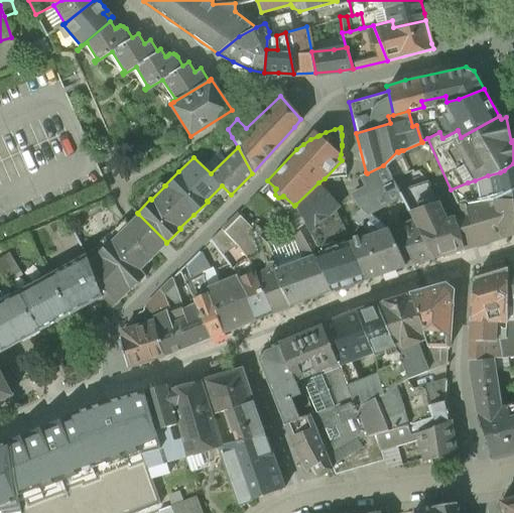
[(410,169),(401,150),(398,152),(397,151),(383,165),(384,165),(391,178),(410,169)]
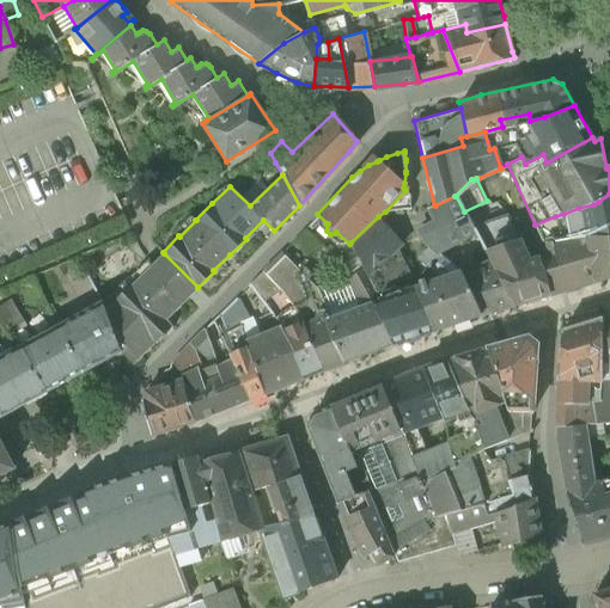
[(409,194),(406,190),(385,212),(390,210),(404,208),(409,208),(409,194)]
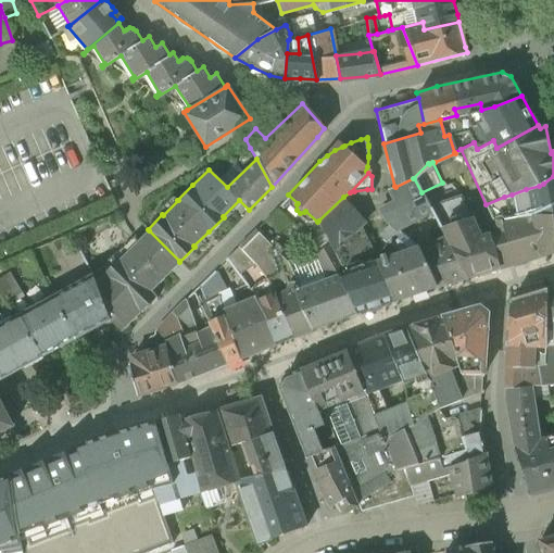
[(553,204),(553,176),(543,184),(539,186),(526,189),(512,195),(504,197),(486,204),(492,218),(495,216),(500,215),(504,218),(534,214),(553,204)]
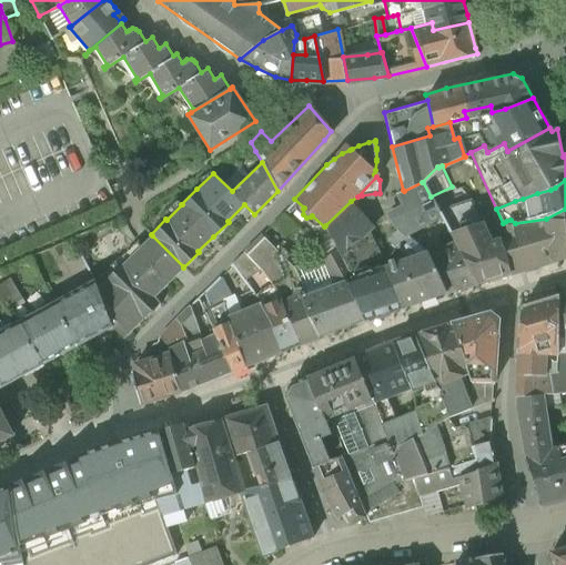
[(394,226),(396,229),(405,233),(441,214),(437,209),(431,197),(423,182),(422,182),(404,191),(403,190),(395,192),(396,194),(403,208),(388,217),(394,226)]
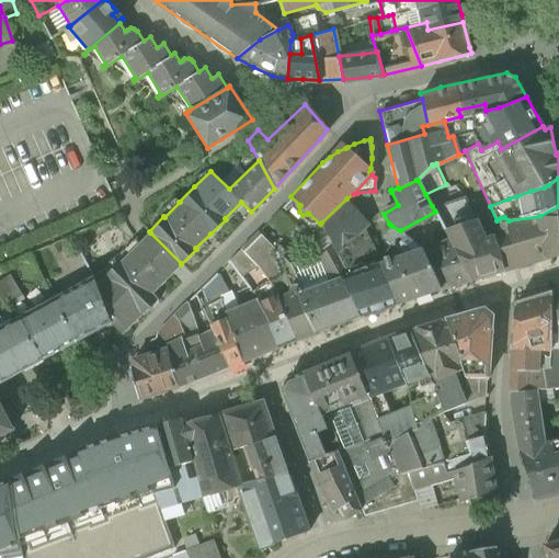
[(471,279),(511,268),(504,247),(499,249),(494,235),(485,237),(465,195),(432,206),(435,212),(443,226),(471,279)]
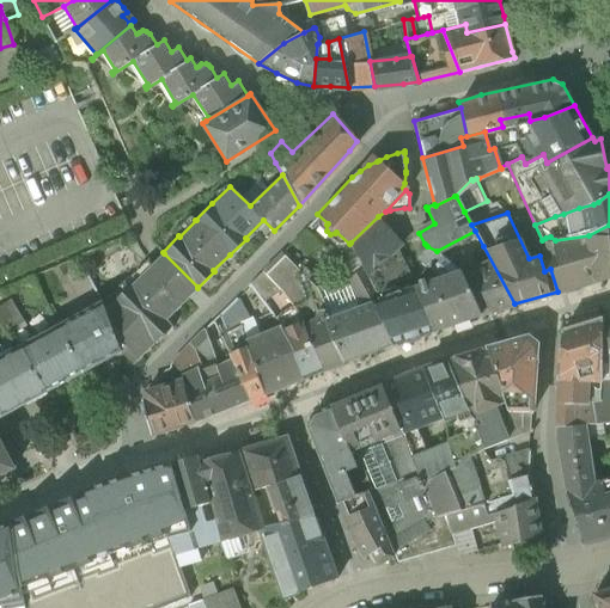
[(364,268),(366,274),(396,246),(401,241),(378,216),(351,243),(357,255),(363,269),(364,269),(364,268)]
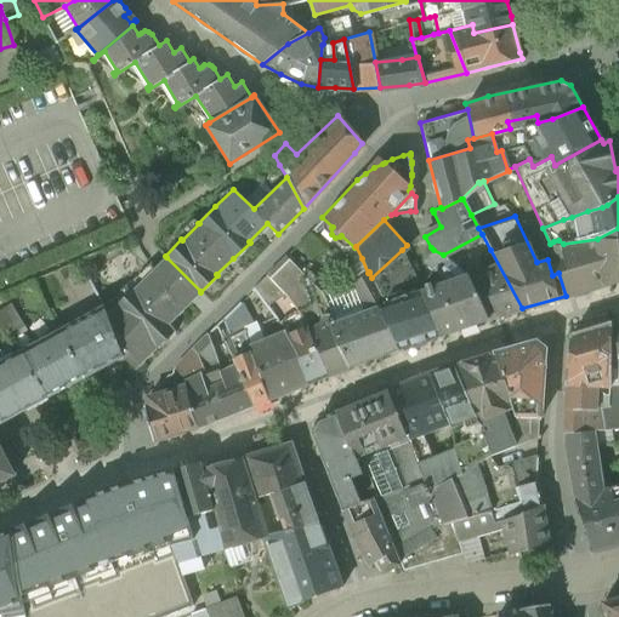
[(618,279),(618,228),(597,239),(563,244),(558,240),(554,241),(556,249),(561,247),(563,256),(558,257),(547,260),(552,275),(558,273),(566,296),(602,285),(618,279)]
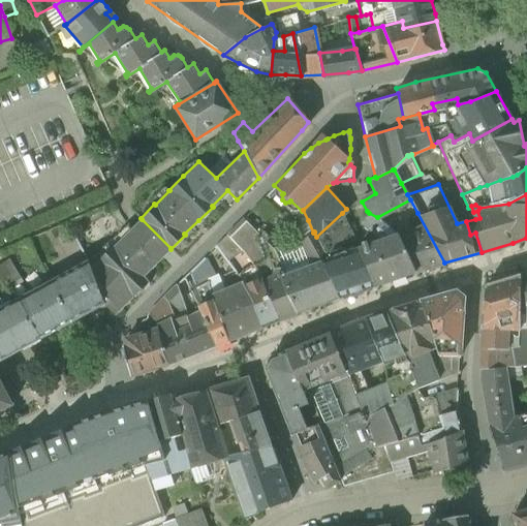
[(316,237),(328,257),(359,247),(342,213),(316,237)]
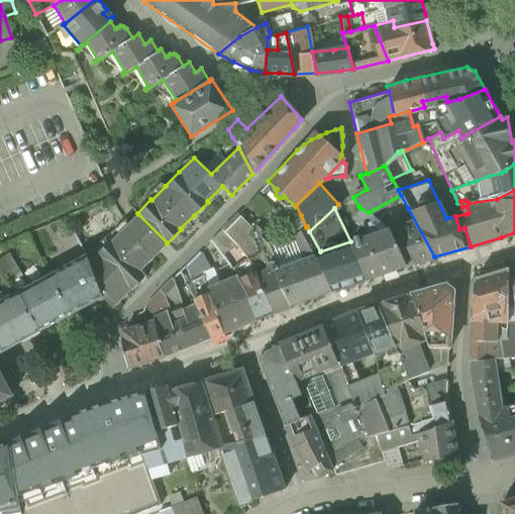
[(389,228),(369,212),(361,208),(353,218),(363,225),(361,227),(365,237),(389,228)]
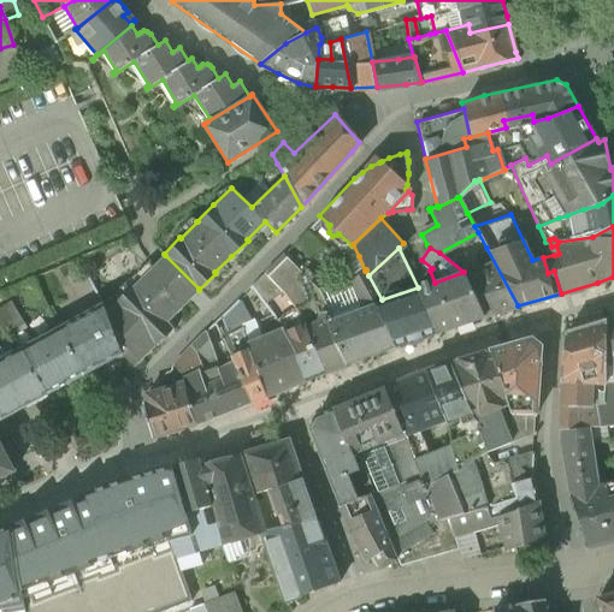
[(518,306),(486,248),(474,254),(482,267),(467,275),(484,315),(518,306)]
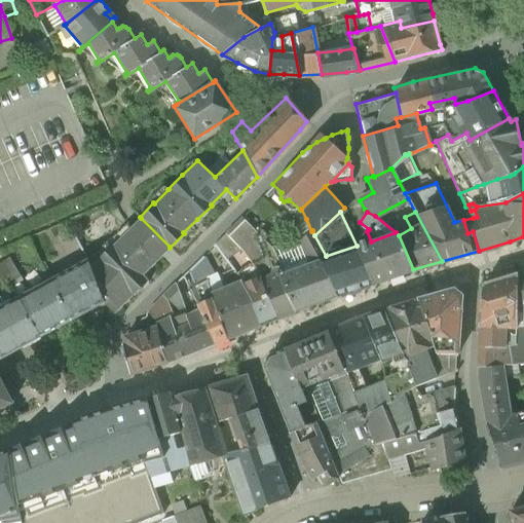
[(261,276),(261,277),(266,275),(251,256),(260,249),(273,264),(278,275),(321,260),(322,263),(328,261),(326,256),(314,235),(312,230),(312,231),(311,231),(297,238),(273,248),(241,216),(225,232),(239,248),(251,262),(259,272),(261,276)]
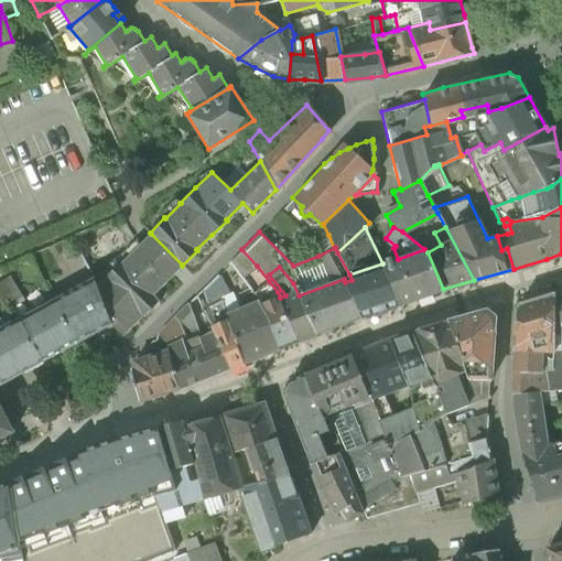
[(147,237),(141,243),(172,273),(177,268),(182,265),(151,234),(147,237)]
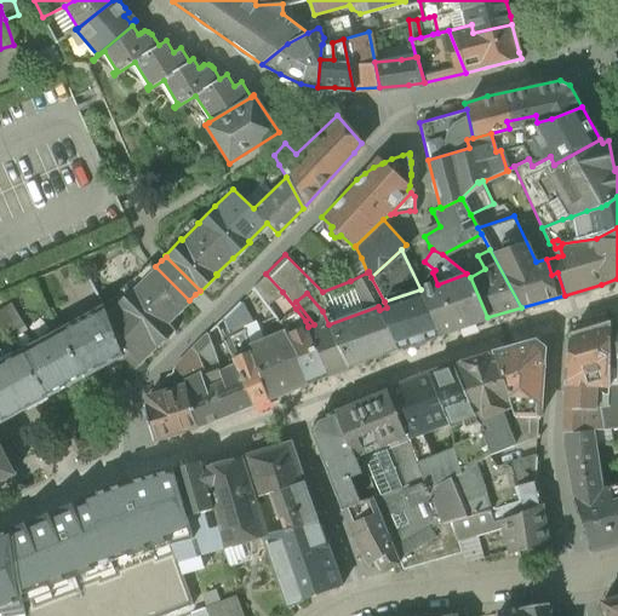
[(367,272),(361,258),(344,266),(350,281),(367,272)]
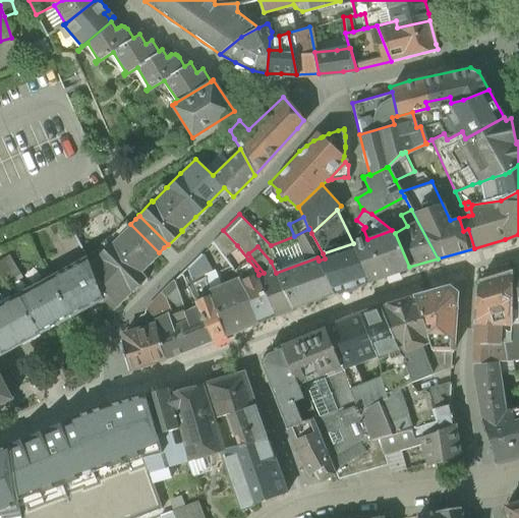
[(102,298),(112,309),(131,290),(131,291),(146,277),(139,272),(159,252),(130,224),(112,242),(111,241),(97,255),(97,256),(90,264),(103,298),(102,298)]
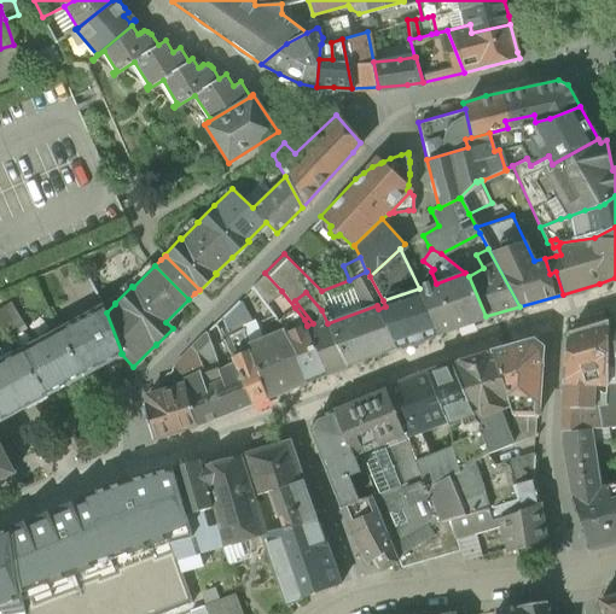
[(251,285),(266,305),(282,291),(265,273),(251,285)]
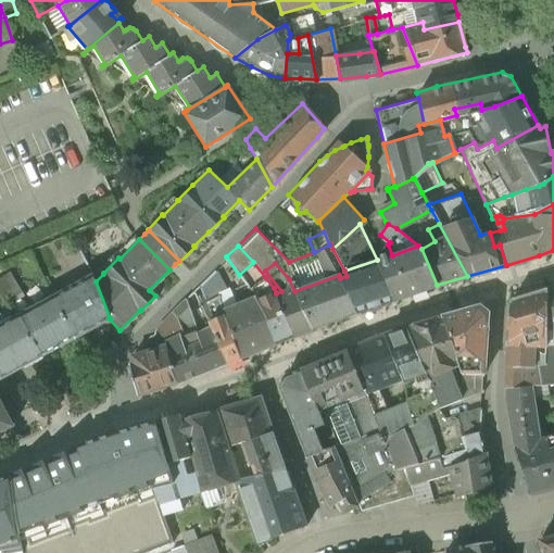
[(392,255),(390,255),(407,296),(437,285),(422,249),(418,246),(392,255)]
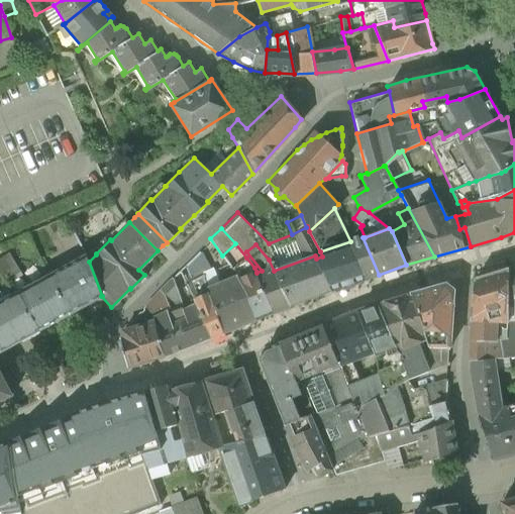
[(367,279),(379,275),(363,237),(350,241),(367,279)]
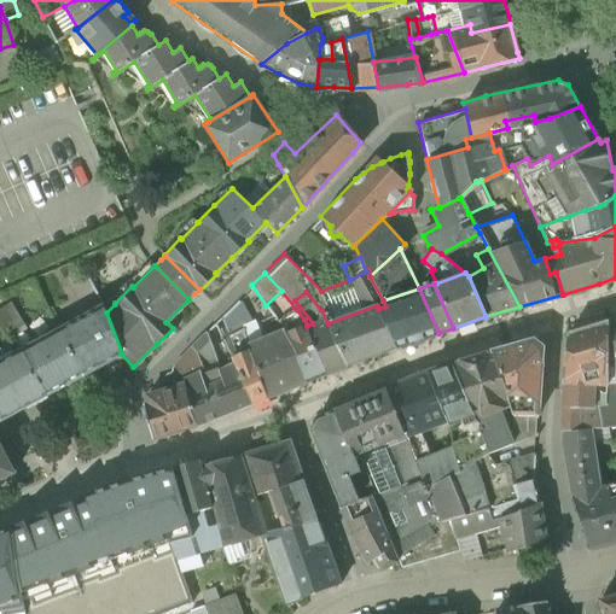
[(419,288),(383,300),(385,307),(378,309),(396,346),(439,333),(419,288)]
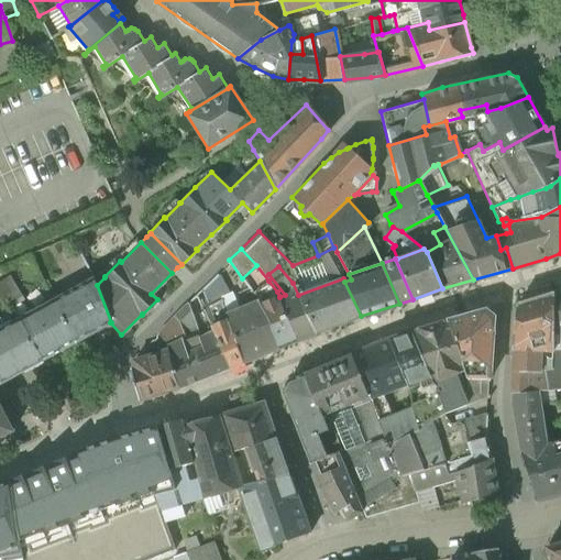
[(298,340),(316,332),(298,295),(293,283),(278,266),(268,274),(285,295),(279,297),(298,340)]
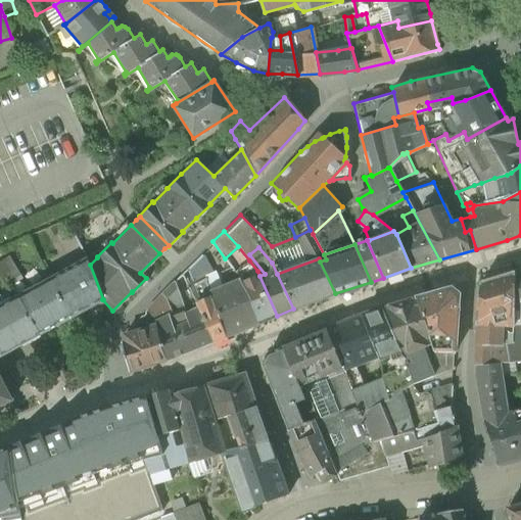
[(0,273),(7,287),(21,279),(6,251),(0,255),(2,260),(0,261),(0,273)]
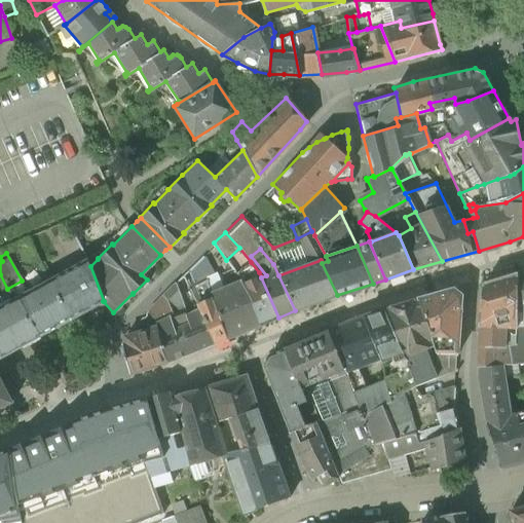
[(49,281),(71,319),(83,311),(103,301),(104,301),(90,266),(87,259),(86,260),(49,281)]
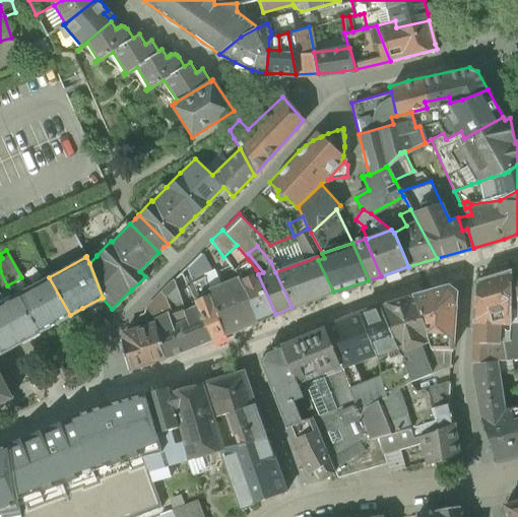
[(317,257),(275,272),(292,307),(333,292),(318,260),(317,257)]
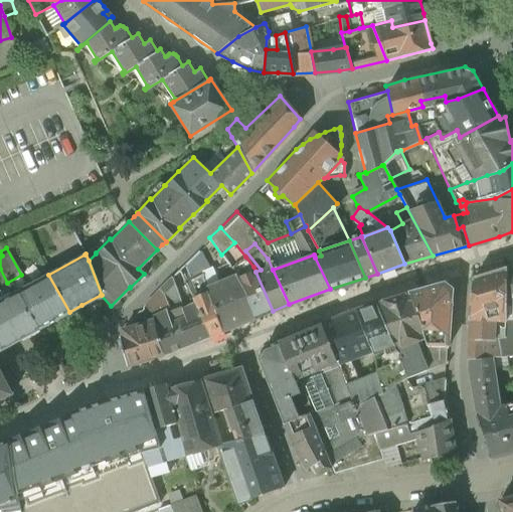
[(235,275),(236,278),(255,271),(253,267),(245,257),(230,268),(234,275),(235,275)]
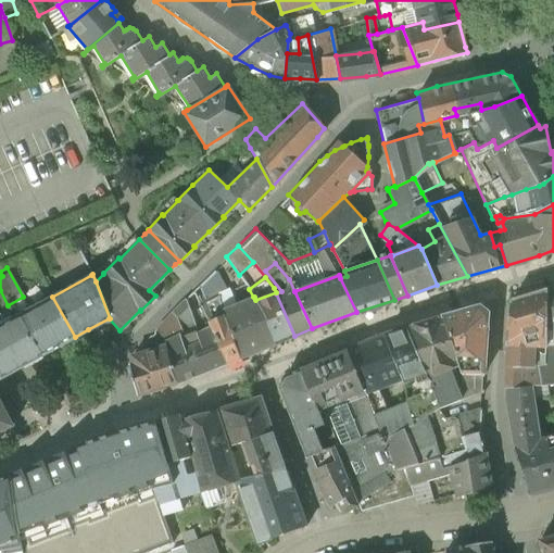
[(534,344),(546,344),(545,288),(511,299),(505,343),(528,344),(534,344)]
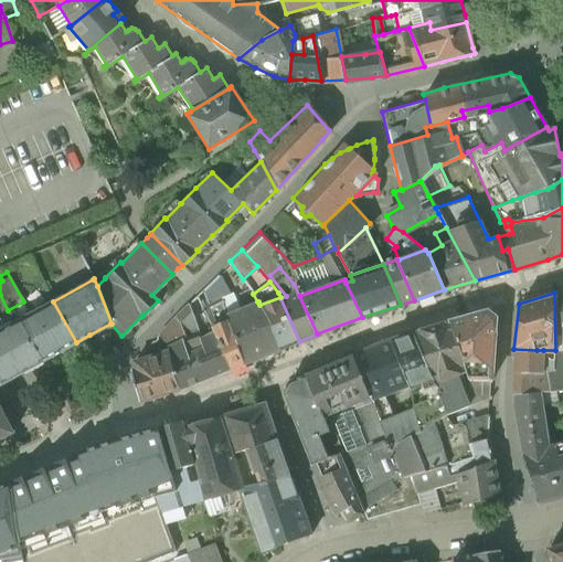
[(280,298),(280,297),(259,305),(279,349),(299,341),(280,298)]
